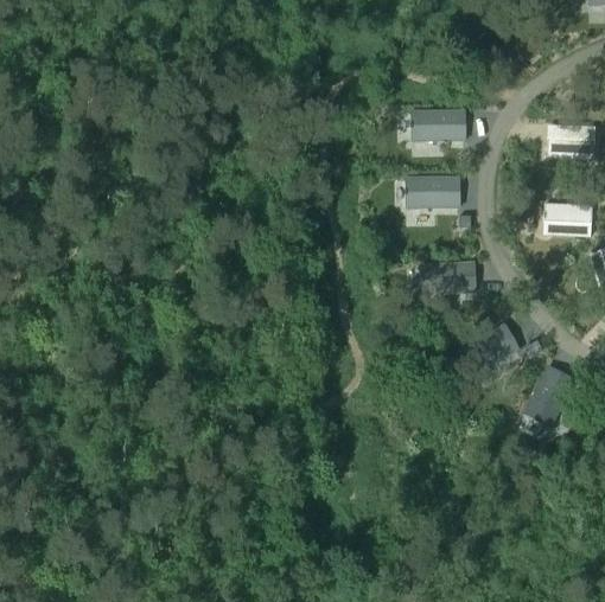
[(465,109),(412,110),(412,140),(465,140),(465,109)]
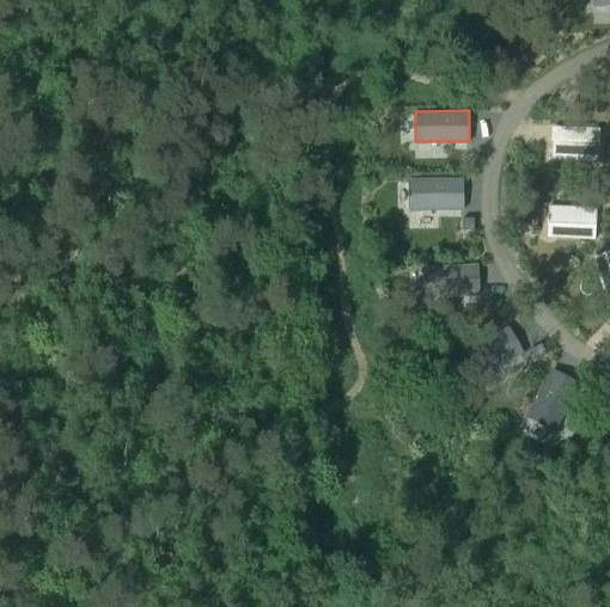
[(553,140),(551,158),(599,159),(601,141),(553,140)]
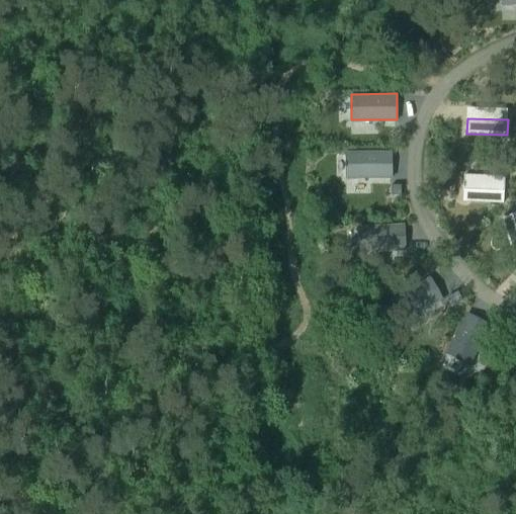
[(392,151),(346,151),(346,177),(392,176),(392,151)]
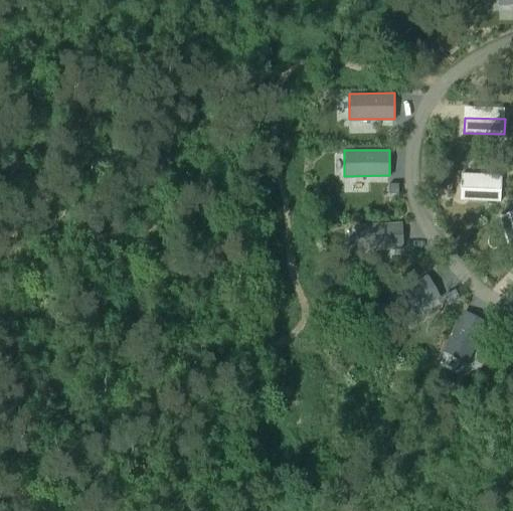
[(462,172),(462,187),(502,189),(502,174),(462,172)]
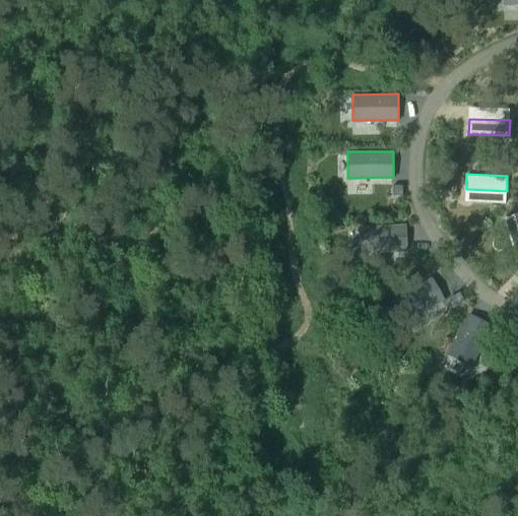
[(403,184),(393,184),(393,194),(403,194),(403,184)]
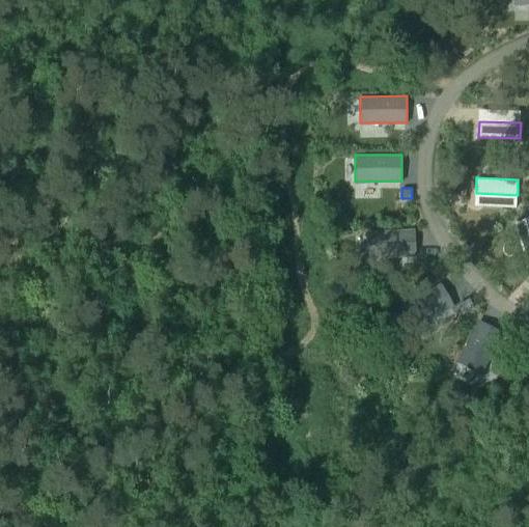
[(413,229),(367,232),(368,258),(415,255),(413,229)]
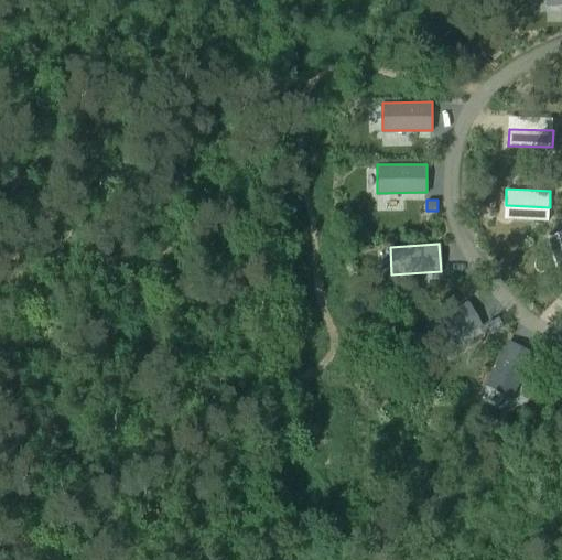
[(468,301),(427,326),(440,350),(483,325),(468,301)]
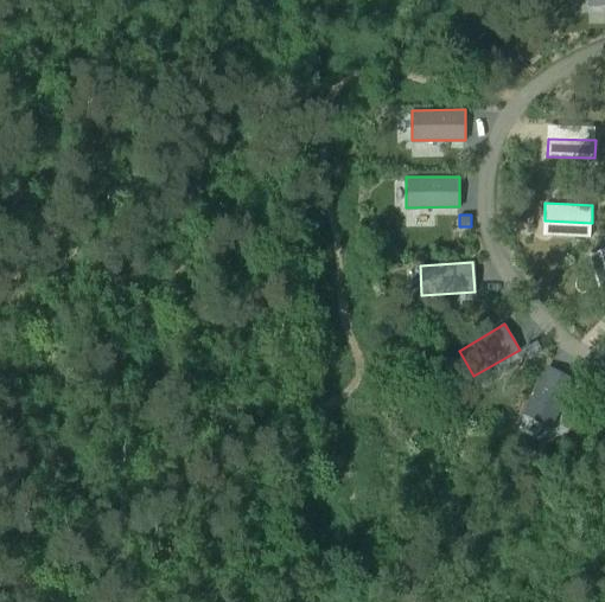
[(543,350),(537,340),(524,347),(530,357),(543,350)]
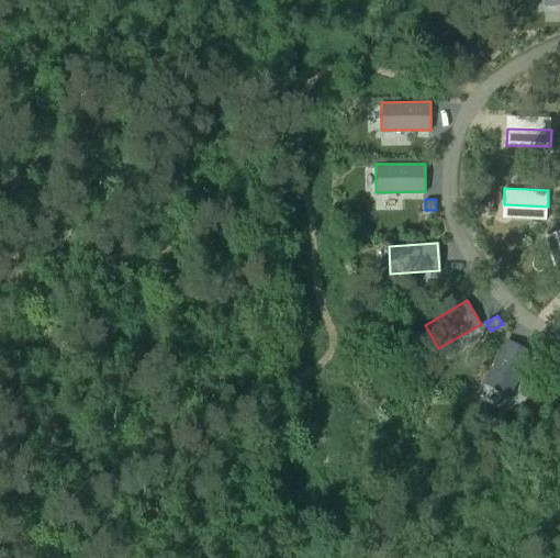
[(507,339),(485,383),(511,397),(533,353),(507,339)]
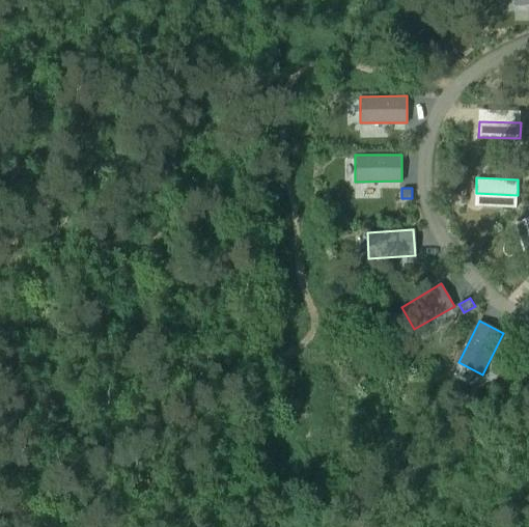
All buildings are outlined.
